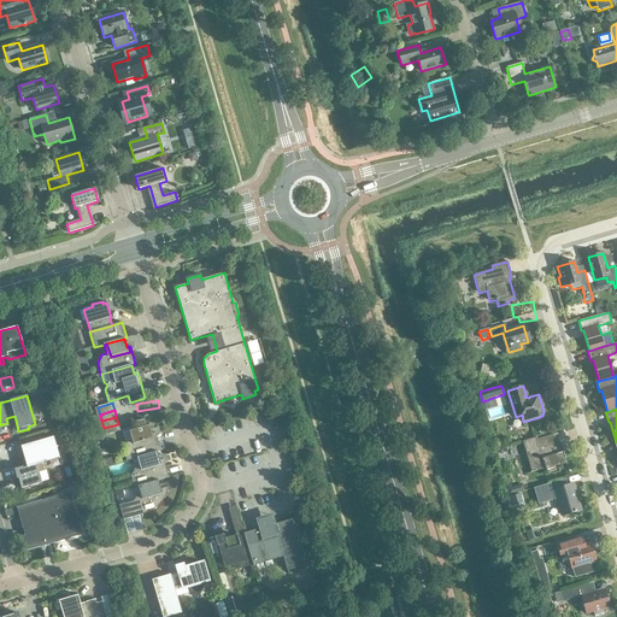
[(136,442),(157,436),(156,433),(152,434),(150,425),(146,425),(145,419),(135,422),(137,429),(129,432),(131,440),(135,439),(136,442)]
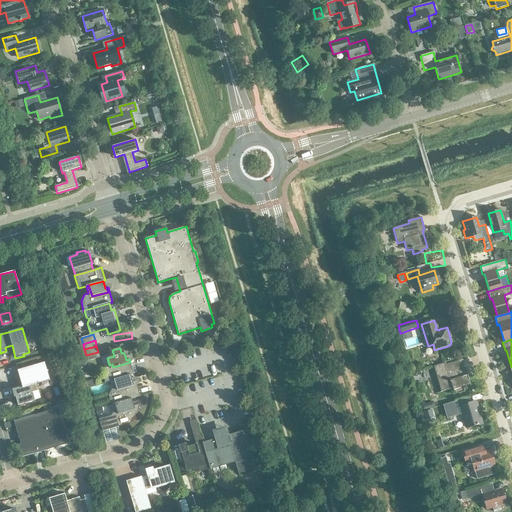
[(100,357),(98,352),(86,355),(84,349),(76,352),(81,369),(84,368),(88,361),(100,357)]
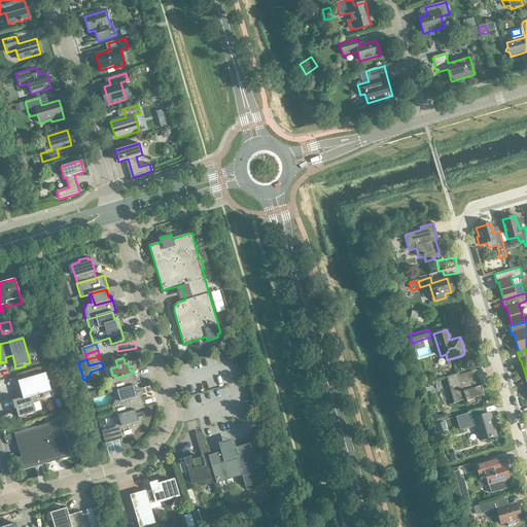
[(178,362),(172,365),(175,375),(182,373),(178,362)]
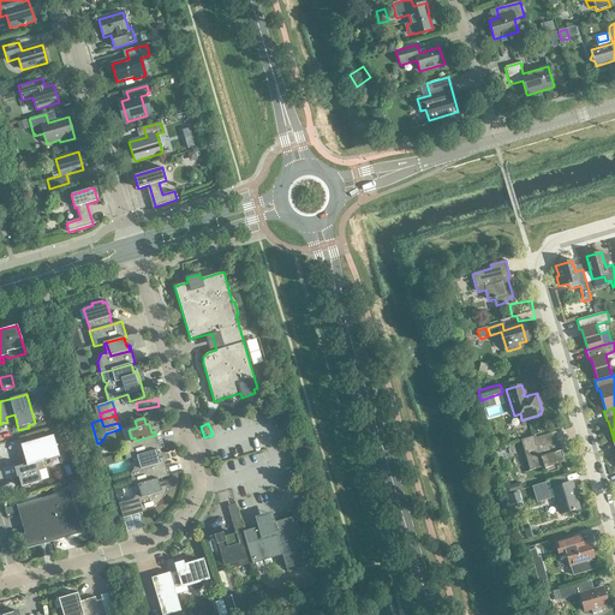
[(163,440),(175,437),(173,429),(162,431),(163,440)]
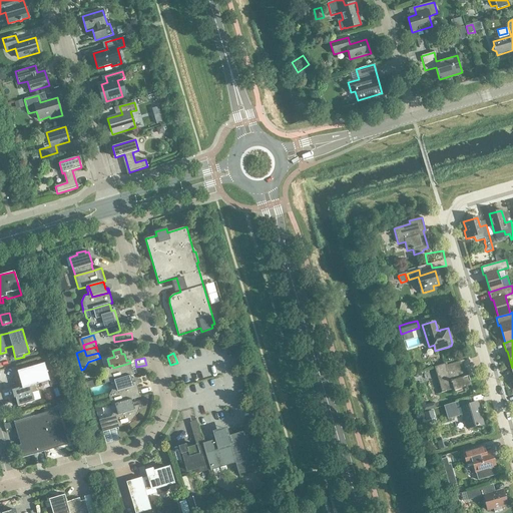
[(465,371),(462,361),(446,366),(446,364),(435,367),(442,393),(454,390),(454,391),(471,386),(468,376),(462,378),(461,373),(465,371)]
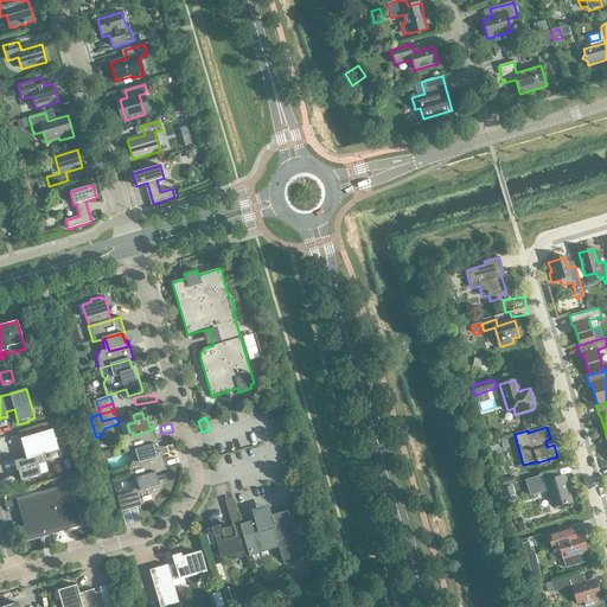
[(42,457),(58,451),(52,429),(20,439),(26,460),(42,457)]
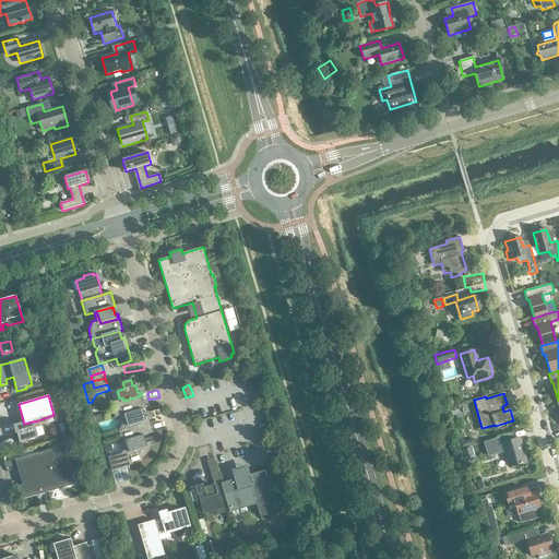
[(122,397),(119,399),(116,400),(111,407),(115,418),(125,415),(142,409),(143,409),(145,408),(142,395),(123,401),(122,397)]
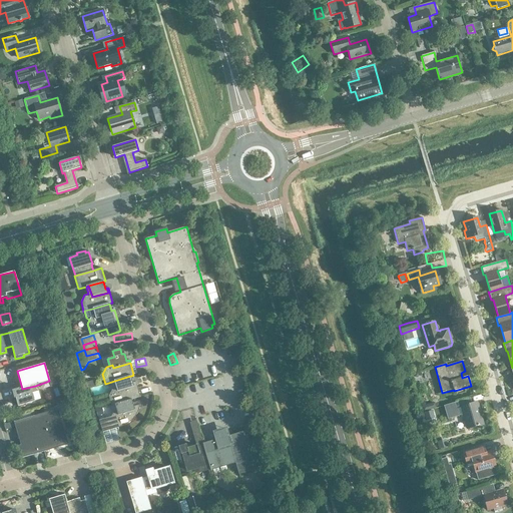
[(114,381),(116,388),(112,389),(108,397),(111,406),(114,405),(131,400),(140,398),(135,382),(133,383),(131,376),(130,376),(114,381)]
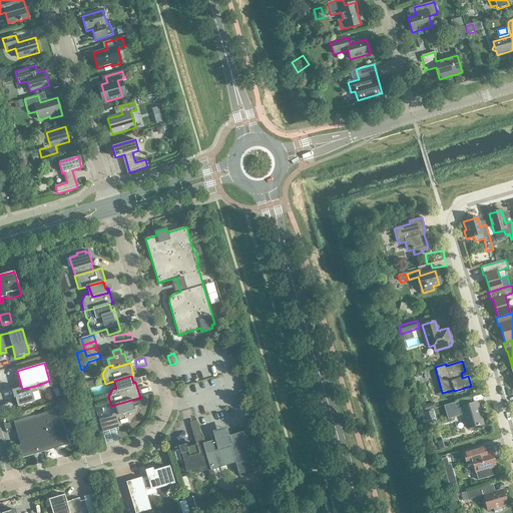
[(58,385),(57,379),(49,381),(48,381),(50,387),(58,385)]
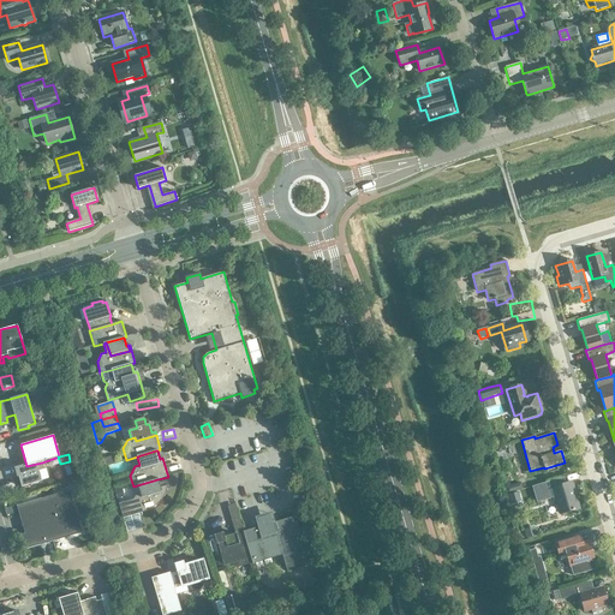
[(109,457),(101,459),(102,466),(107,465),(112,464),(109,457)]
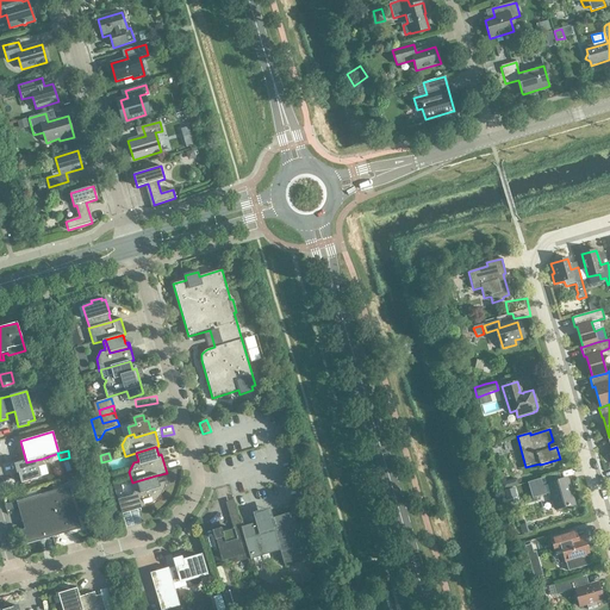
[(26,462),(24,462),(23,461),(14,464),(17,474),(18,473),(22,484),(30,480),(30,483),(38,480),(38,479),(41,478),(38,467),(44,466),(42,459),(26,462)]
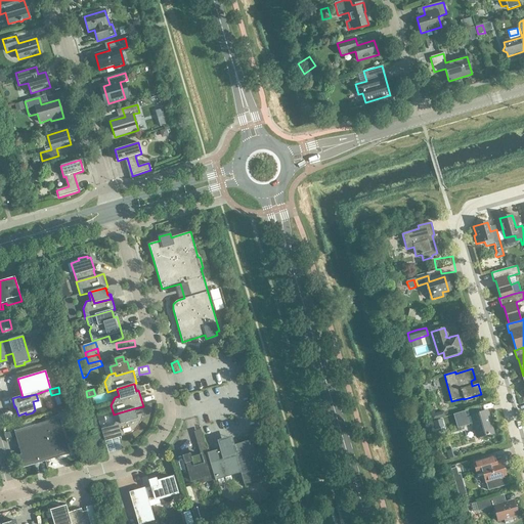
[(488,419),(486,411),(482,412),(480,407),(465,411),(466,418),(471,417),(477,438),(487,435),(488,435),(488,434),(493,433),(490,425),(489,425),(488,419)]
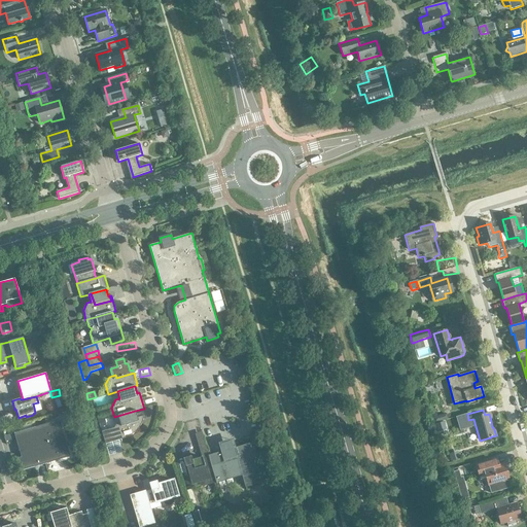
[(114,428),(107,430),(102,431),(105,445),(124,438),(126,438),(128,437),(130,436),(132,435),(133,434),(135,432),(136,431),(138,429),(139,428),(140,426),(141,424),(142,422),(143,420),(143,418),(144,416),(137,418),(135,411),(117,416),(119,423),(116,424),(114,428)]
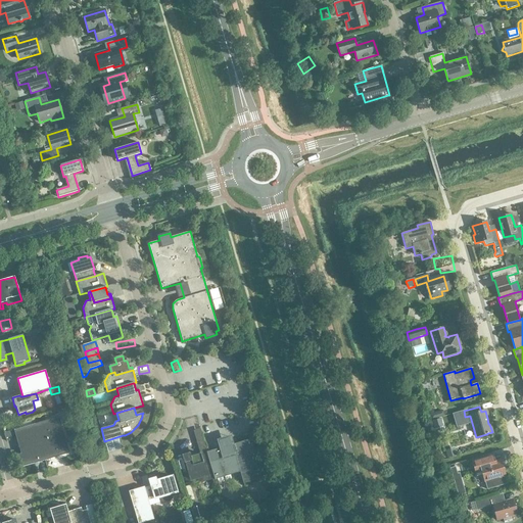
[(37,462),(38,463),(70,454),(69,453),(59,417),(54,419),(53,415),(49,416),(50,420),(14,430),(20,454),(17,455),(21,468),(34,464),(34,463),(37,462)]
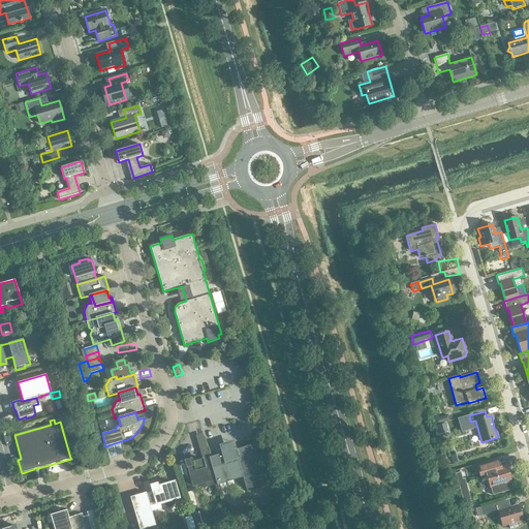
[(209,458),(209,459),(216,484),(217,486),(243,477),(246,490),(250,489),(252,489),(254,489),(256,489),(258,488),(260,487),(261,485),(266,484),(254,444),(235,449),(234,447),(222,450),(223,454),(209,458)]
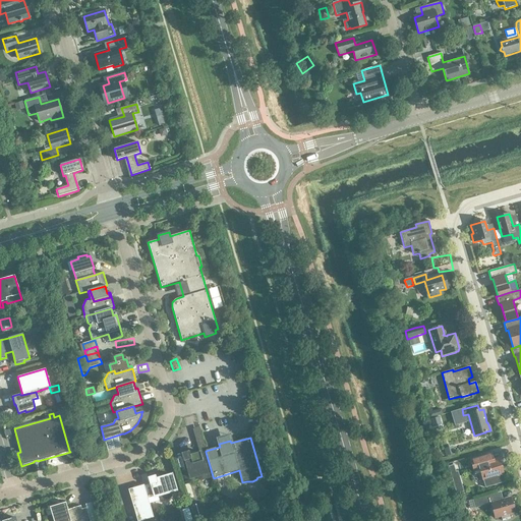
[(199,452),(190,455),(188,451),(181,454),(183,461),(185,461),(190,478),(196,476),(196,478),(197,479),(199,480),(200,480),(203,480),(213,476),(206,452),(200,454),(199,452)]
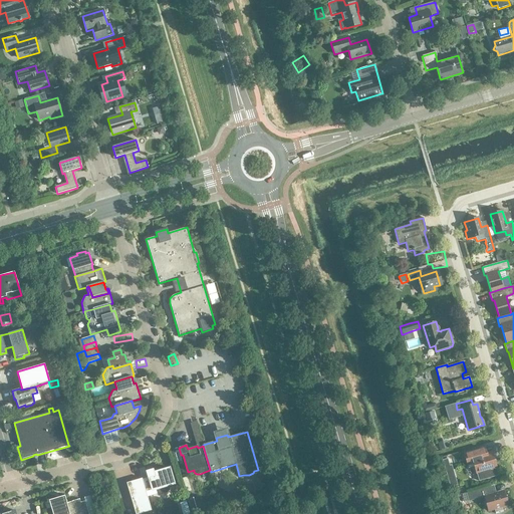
[(464,454),(468,466),(469,469),(475,467),(479,482),(499,476),(492,453),(480,456),(478,450),(464,454)]
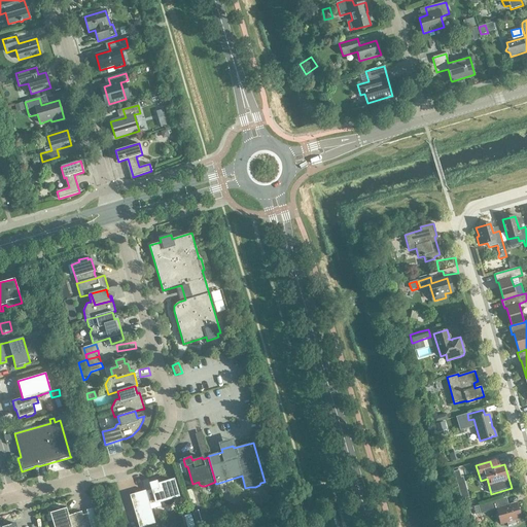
[(145,491),(130,495),(138,526),(143,526),(155,524),(149,504),(161,501),(162,503),(163,504),(165,505),(167,505),(169,505),(171,504),(172,503),(173,501),(174,499),(173,497),(178,496),(173,481),(159,485),(156,481),(149,483),(151,490),(145,492),(145,491)]
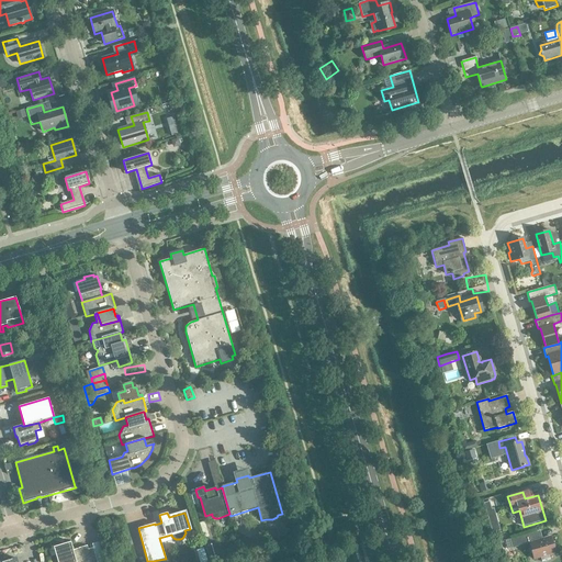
[(202,542),(211,540),(206,523),(198,525),(202,542)]
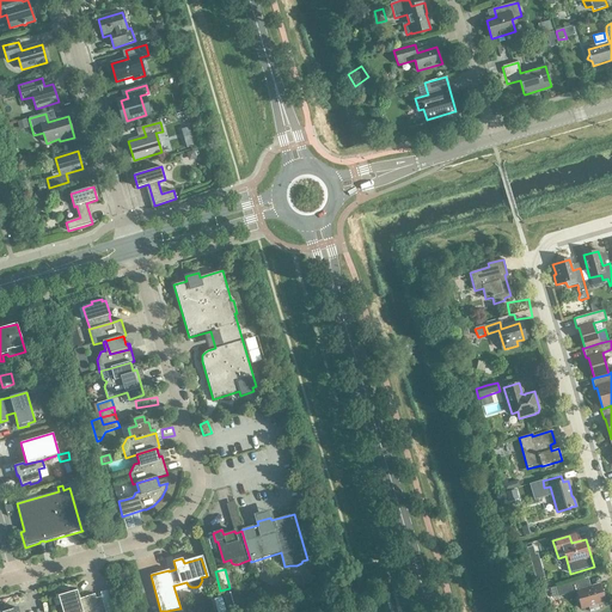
[(586,589),(586,588),(582,580),(569,583),(571,594),(577,592),(586,589)]
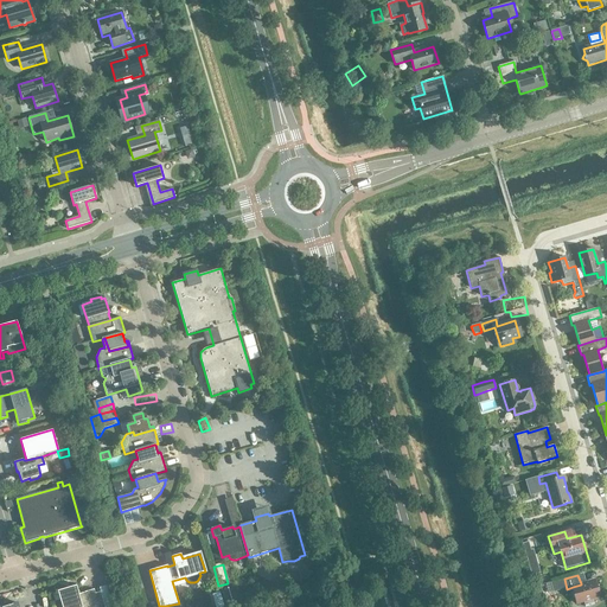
[(577,605),(583,602),(585,606),(587,606),(594,605),(593,600),(600,598),(594,580),(581,583),(581,585),(573,587),(577,605)]
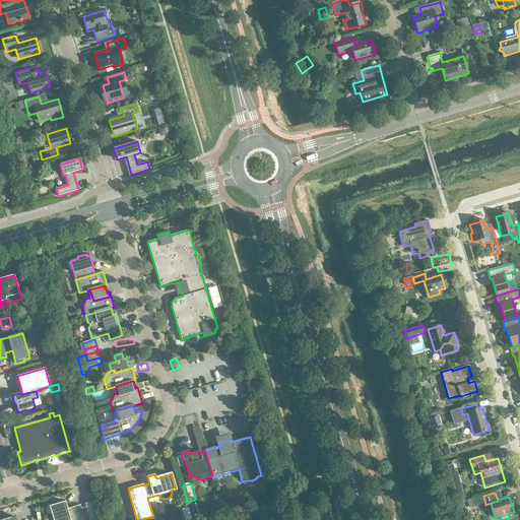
[(68,512),(67,509),(65,502),(50,507),(53,519),(89,519),(86,507),(79,509),(79,511),(76,512),(75,510),(68,512)]
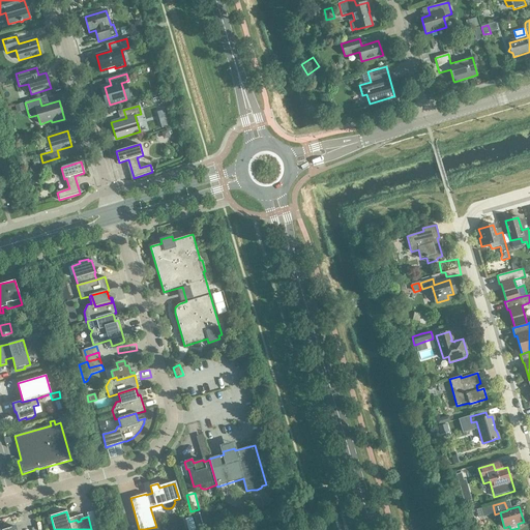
[(208,524),(205,511),(193,514),(197,527),(208,524)]
